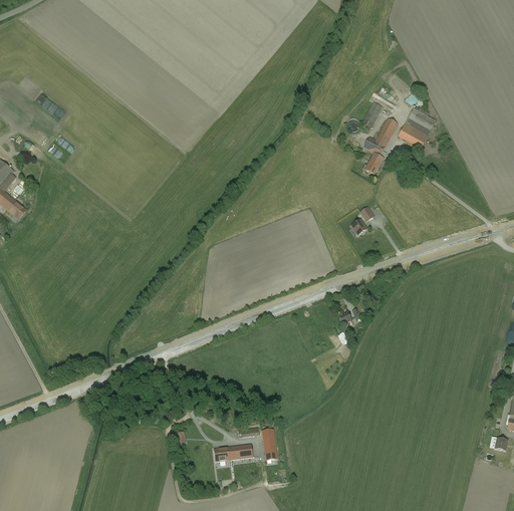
[(389,89),(384,93),(393,100),(396,96),(389,89)]
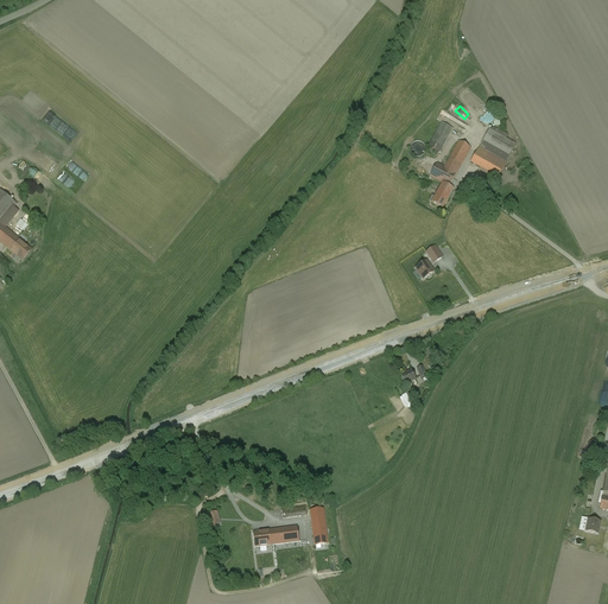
[(442,120),(429,144),(439,148),(453,126),(442,120)]
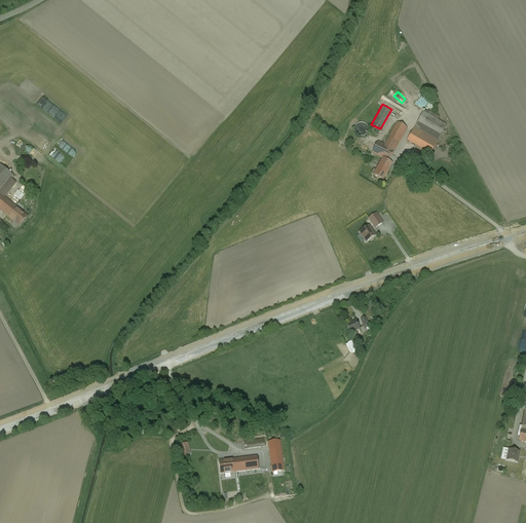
[(438,118),(423,110),(418,119),(441,132),(446,122),(438,118)]
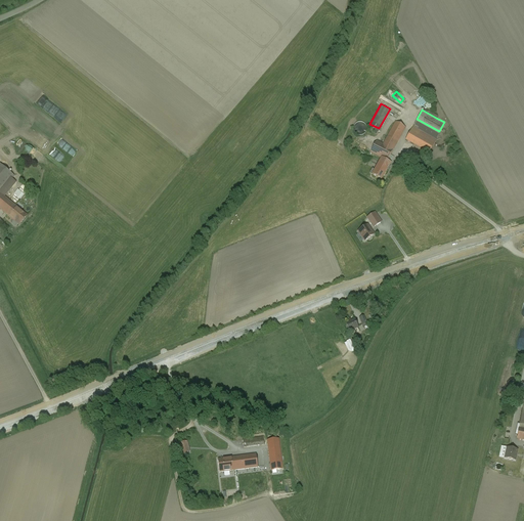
[(361,119),(358,120),(356,121),(355,123),(354,125),(354,128),(355,130),(357,131),(360,132),(362,132),(364,130),(366,129),(366,126),(366,124),(365,122),(363,120),(361,119)]
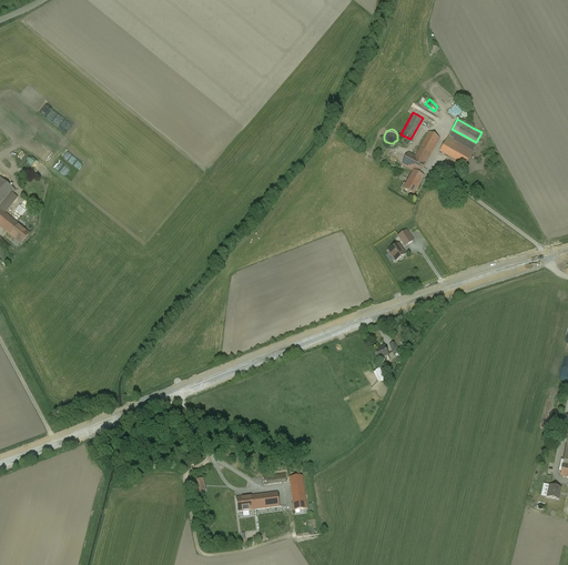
[(415,154),(408,150),(402,163),(419,172),(439,135),(428,130),(415,154)]
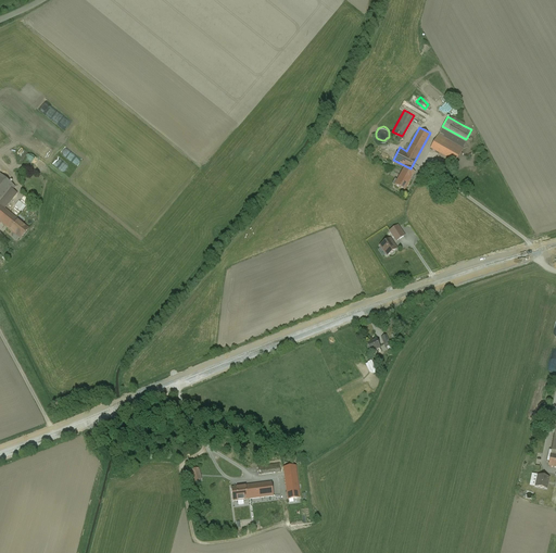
[(443,135),(438,132),(430,146),(455,160),(463,146),(443,135)]
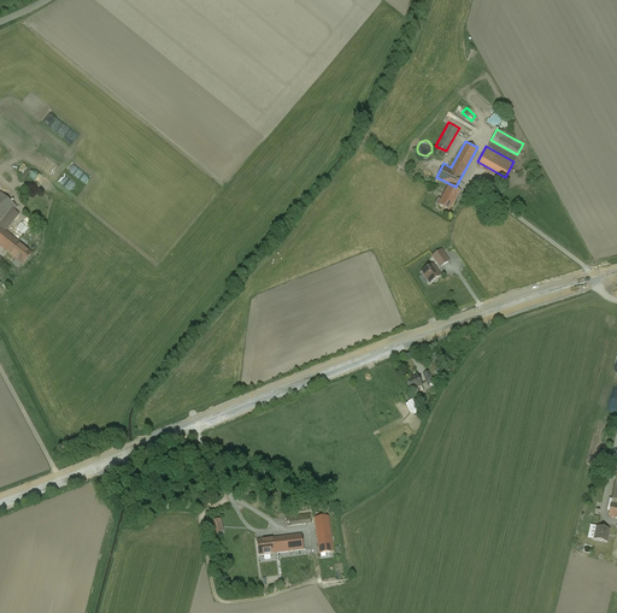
[(35,161),(39,157),(42,160),(46,155),(37,149),(33,155),(31,153),(29,157),(35,161)]
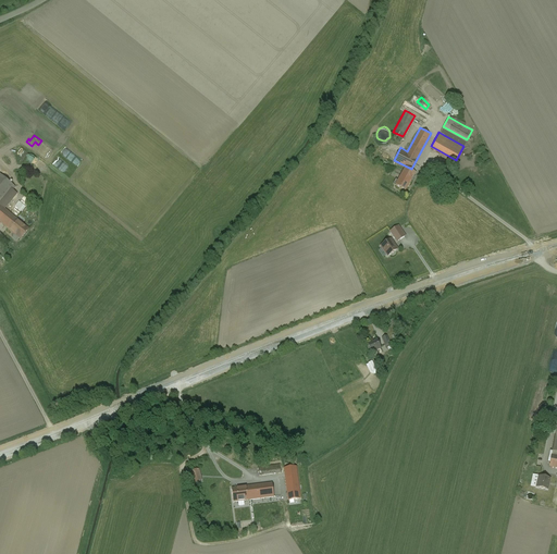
[(404,172),(401,172),(396,183),(405,188),(411,177),(407,175),(411,169),(407,167),(404,172)]
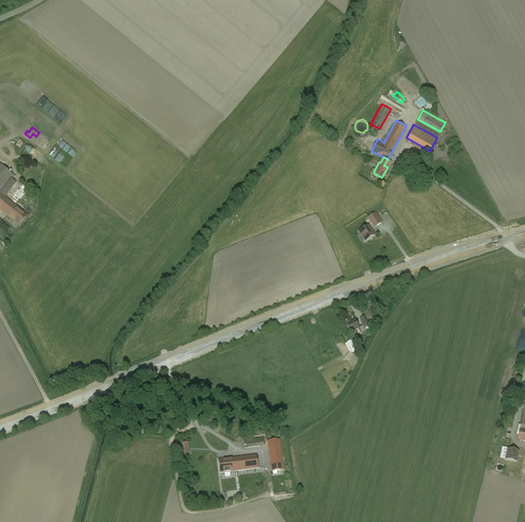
[(14,173),(0,161),(0,190),(0,191),(12,176),(14,173)]
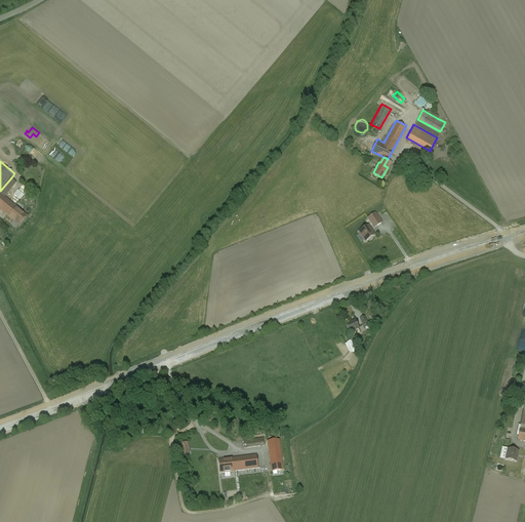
[(12,176),(0,191),(4,194),(16,179),(12,176)]
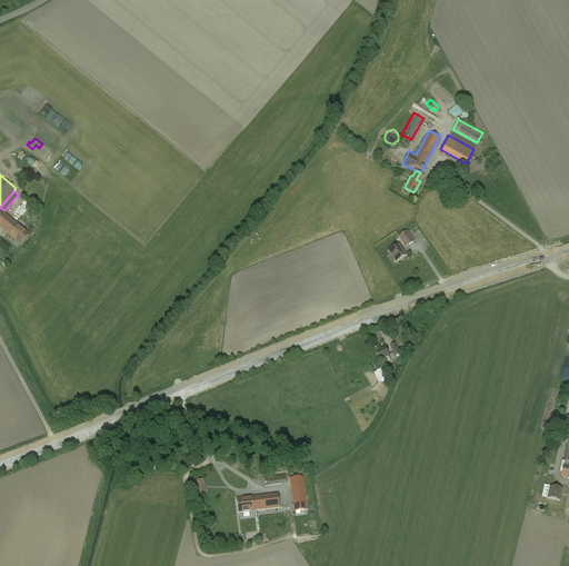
[(23,214),(28,208),(20,202),(16,208),(23,214)]
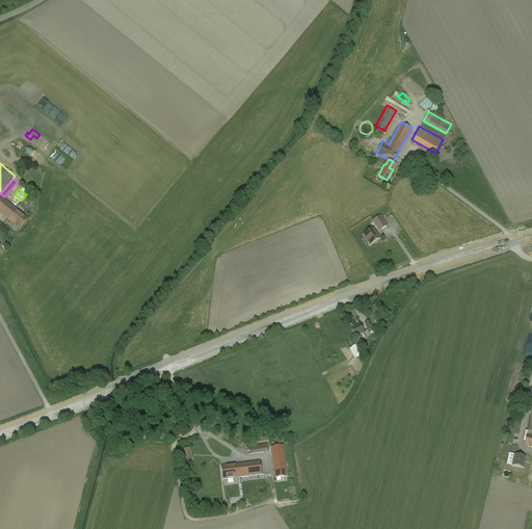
[(0,193),(0,192),(0,209),(9,217),(18,208),(4,196),(0,193)]
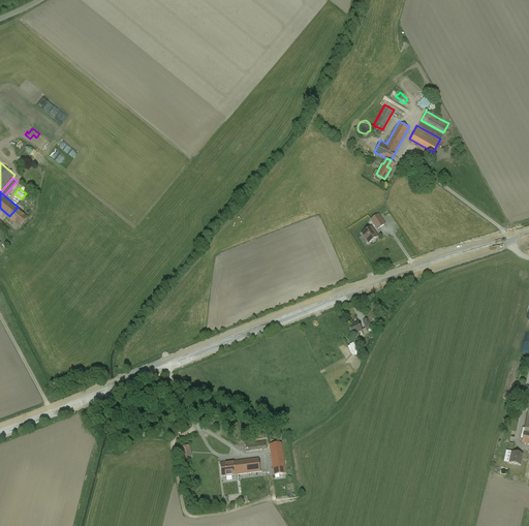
[(18,207),(9,216),(20,224),(28,215),(18,207)]
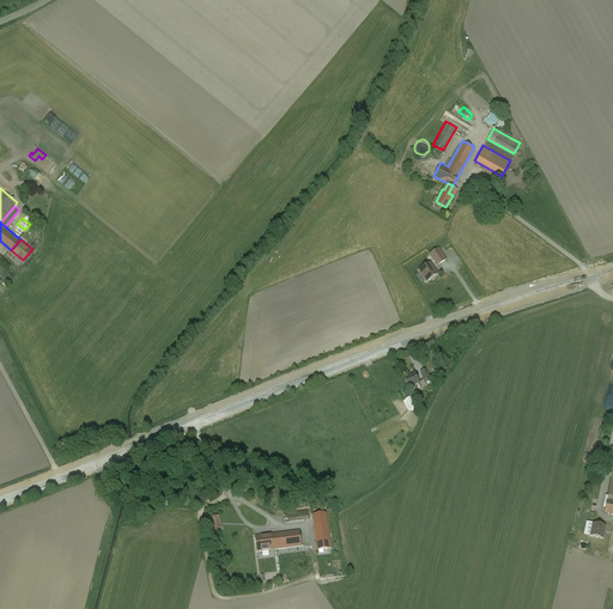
[(438,247),(430,251),(432,256),(441,250),(438,247)]
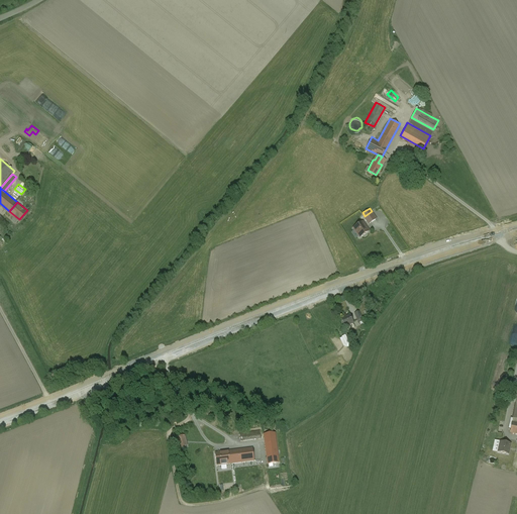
[(372,211),(365,216),(369,221),(376,216),(372,211)]
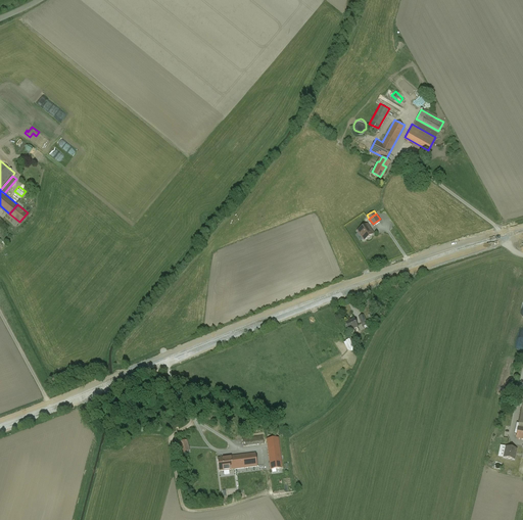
[(367,223),(358,229),(364,238),(373,232),(367,223)]
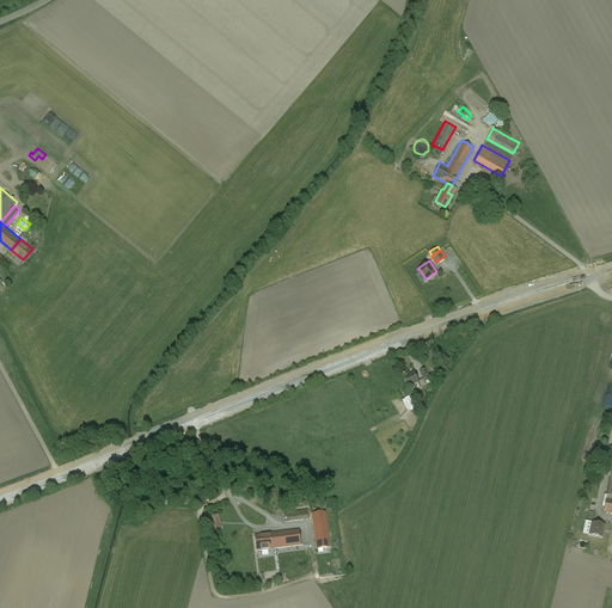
[(424,366),(420,368),(424,379),(430,376),(424,366)]
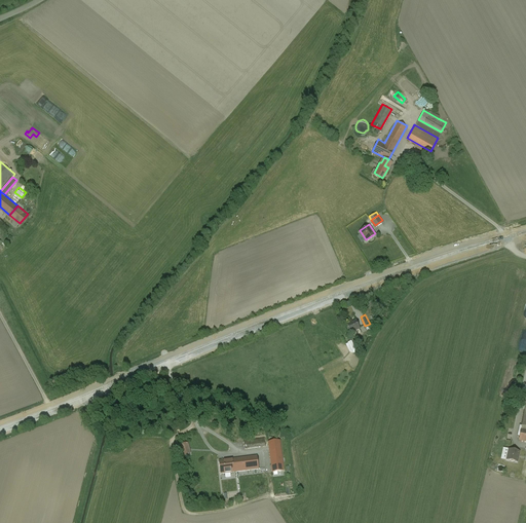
[(357,319),(347,322),(350,331),(350,330),(351,332),(355,330),(355,329),(360,327),(357,319)]
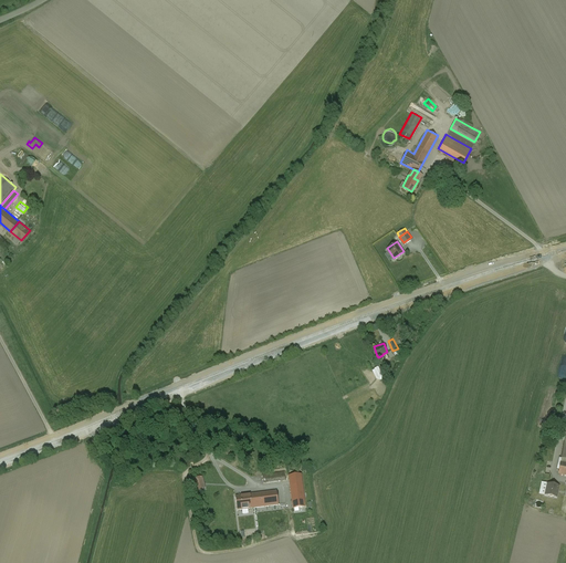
[(284,469),(262,472),(263,480),(285,478),(284,469)]
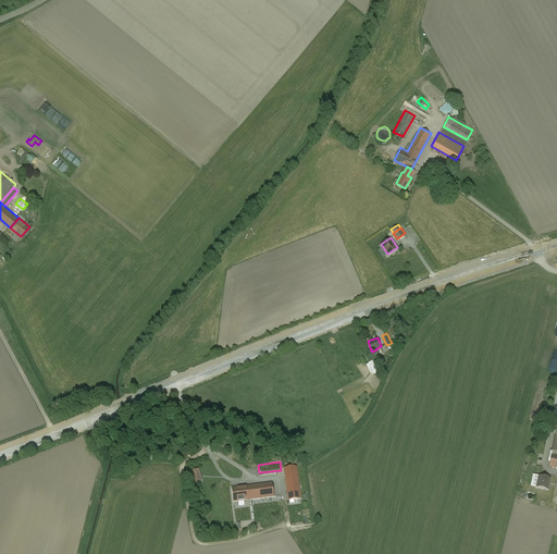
[(296,465),(284,466),(288,497),(300,495),(297,474),(296,465)]
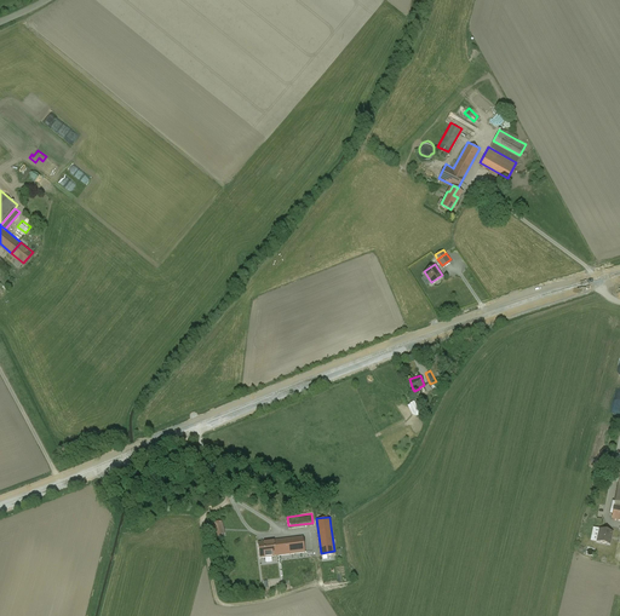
[(222,519),(206,523),(207,529),(223,524),(222,519)]
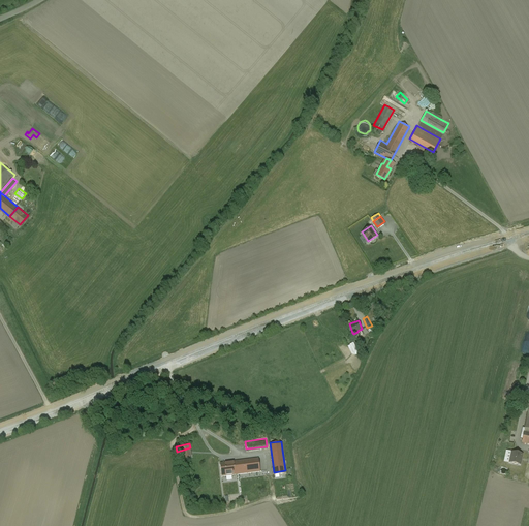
[(289,450),(282,450),(285,470),(292,469),(289,450)]
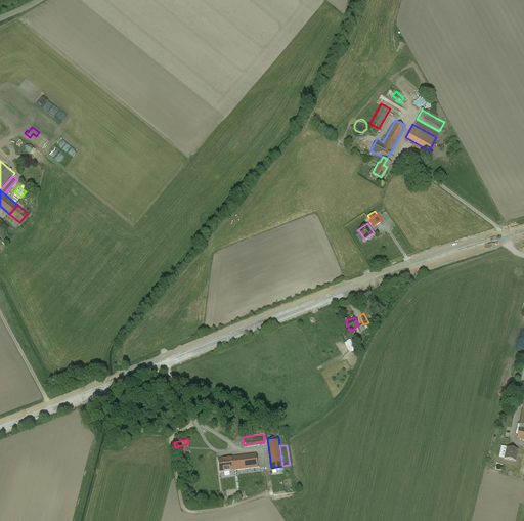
[(517,447),(507,445),(505,456),(515,458),(517,447)]
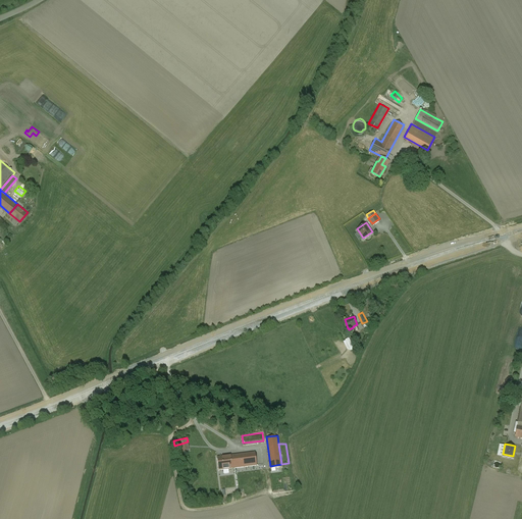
[(255,451),(235,453),(236,465),(256,463),(255,451)]
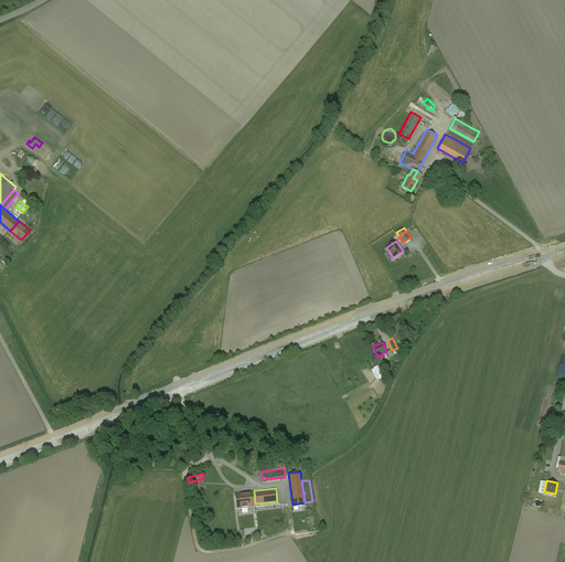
[(254,490),(235,492),(237,506),(255,504),(254,490)]
